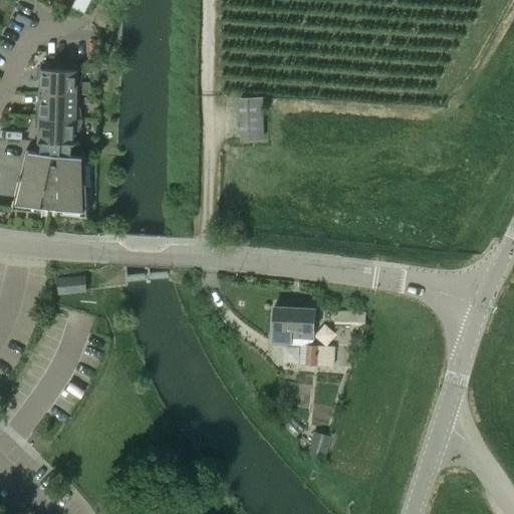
[(41,68),(40,93),(76,94),(77,69),(41,68)]
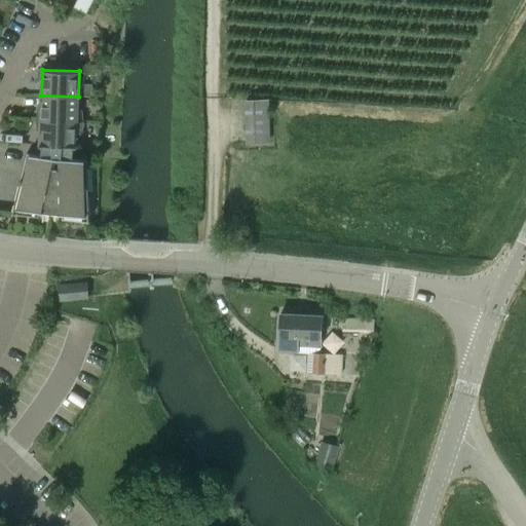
[(77,121),(78,97),(41,96),(40,120),(77,121)]
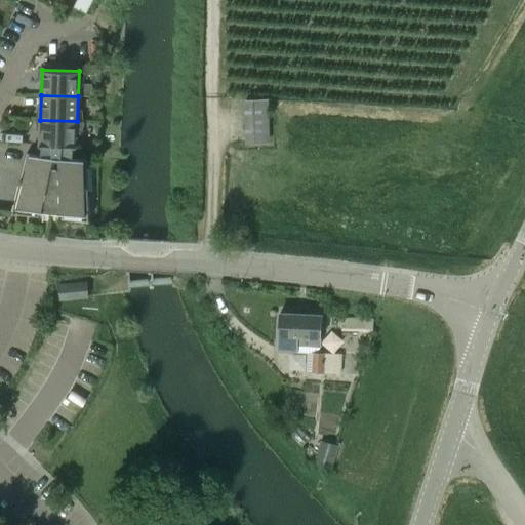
[(268,142),(267,101),(248,101),(249,143),(268,142)]
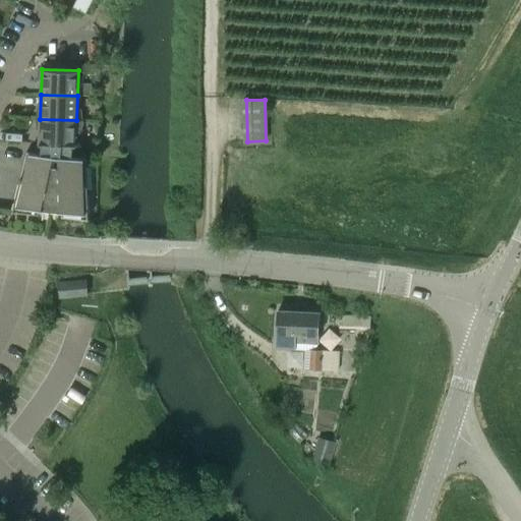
[(76,146),(76,120),(40,119),(40,143),(42,145),(73,145),(76,146)]
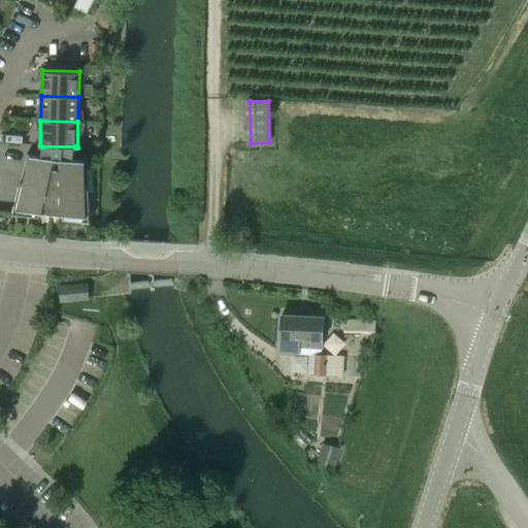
[(74,146),(42,146),(41,156),(27,154),(12,215),(90,223),(88,160),(73,159),(74,146)]
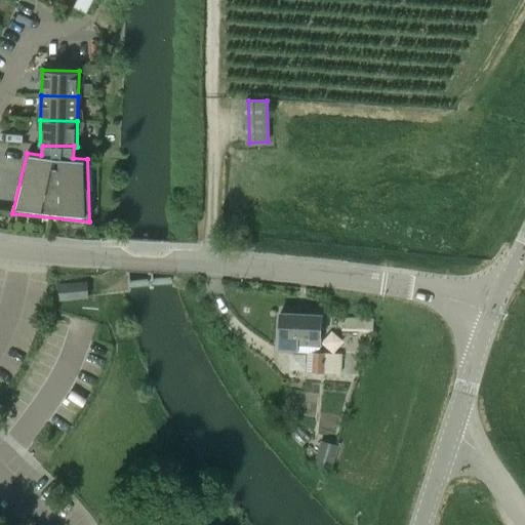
[(58,285),(61,300),(88,297),(87,282),(58,285)]
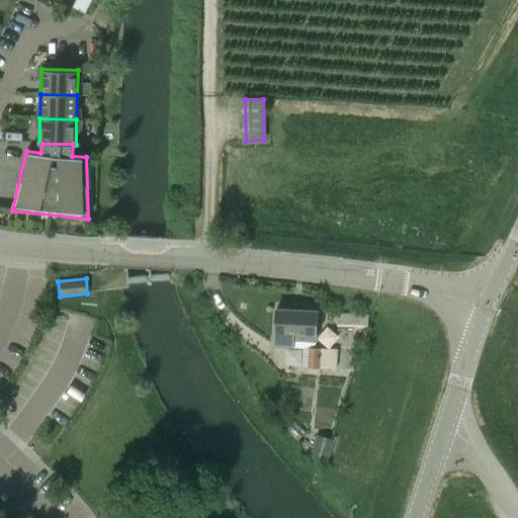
[(293,347),(303,348),(303,367),(321,368),(321,367),(337,368),(337,349),(315,348),(317,310),(278,308),(275,345),(293,346),(293,347)]
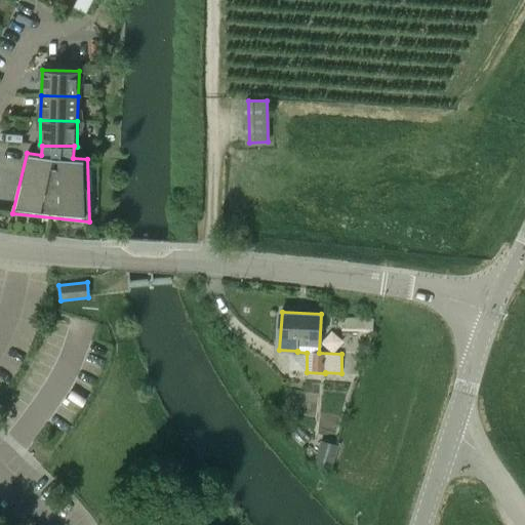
[(359,331),(373,332),(374,318),(341,316),(340,339),(359,340),(359,331)]
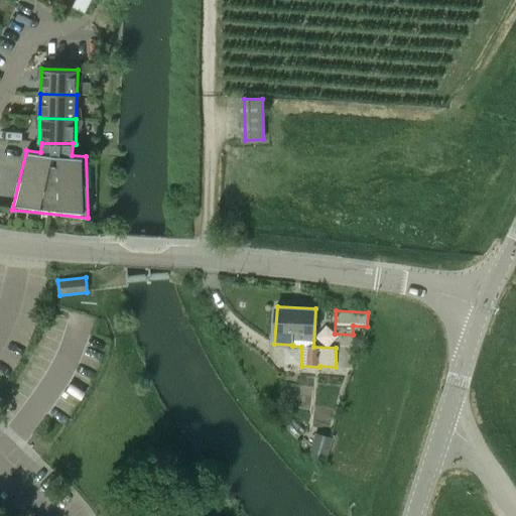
[(331,439),(317,435),(311,455),(325,459),(331,439)]
